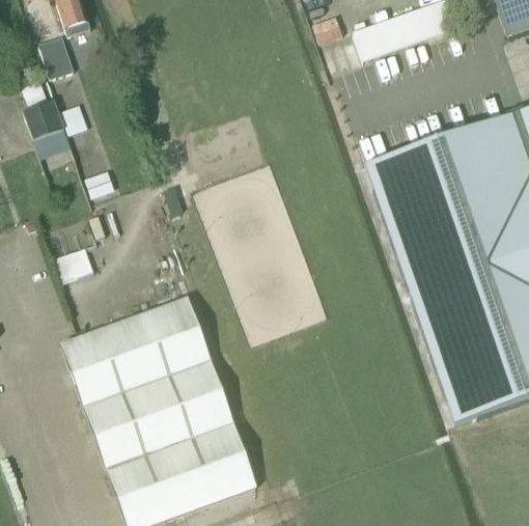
[(57,0),(67,34),(90,28),(82,0),(57,0)]
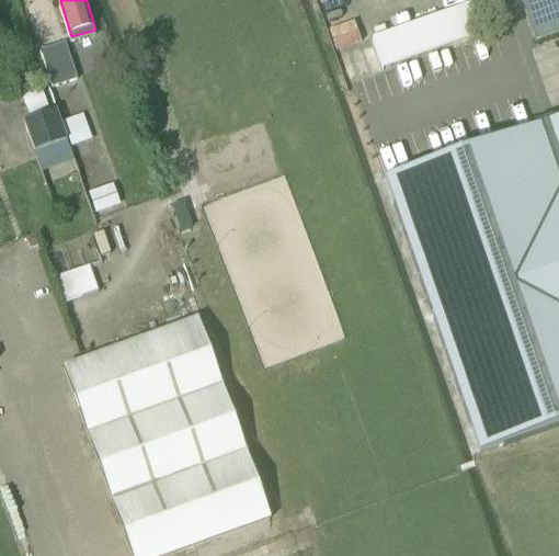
[(472,0),(374,35),(385,66),(483,31),(472,0)]
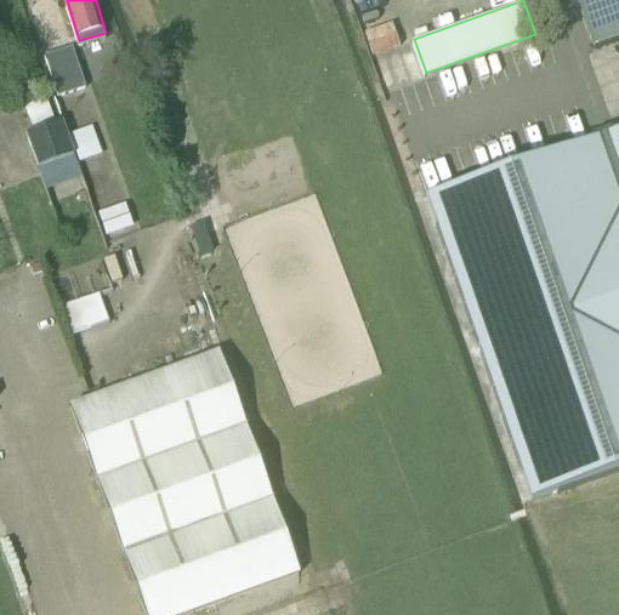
[(579,0),(594,39),(618,29),(618,0),(579,0)]
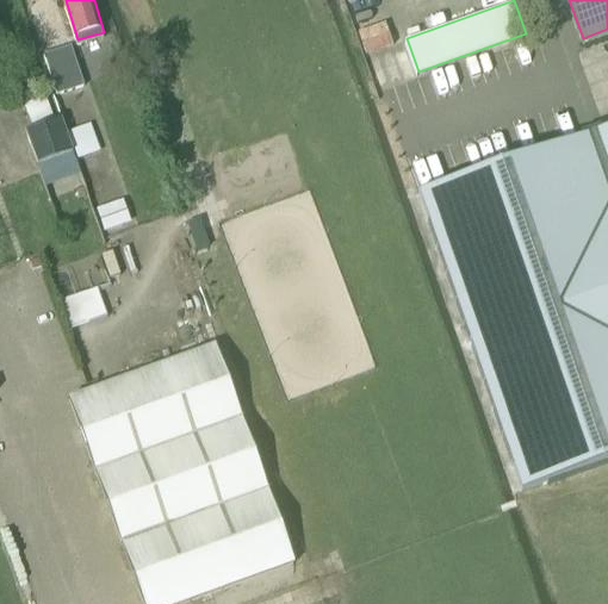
[(57,91),(85,81),(72,42),(44,50),(57,91)]
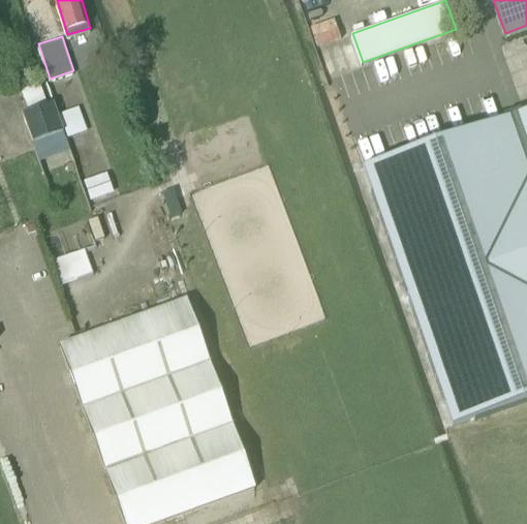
[(53,98),(23,110),(33,139),(64,127),(53,98)]
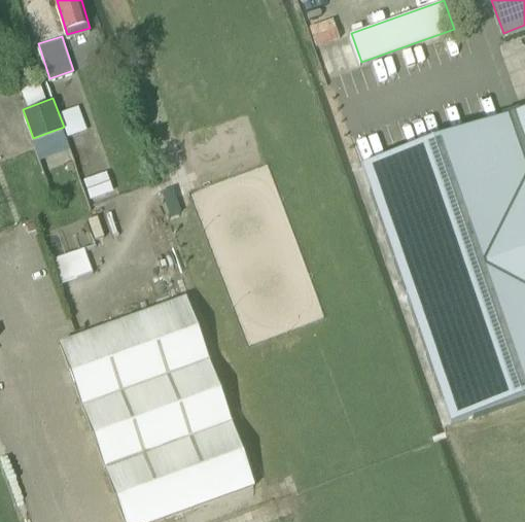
[(88,127),(79,103),(62,109),(70,133),(88,127)]
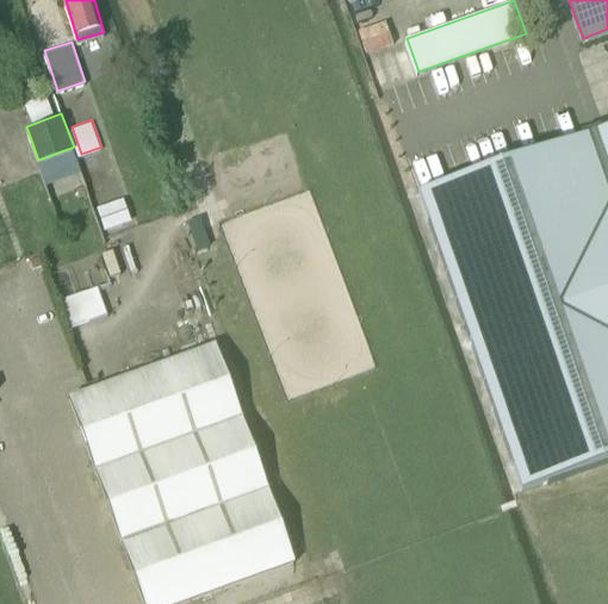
[(607,124),(420,190),(522,487),(607,458),(607,124)]
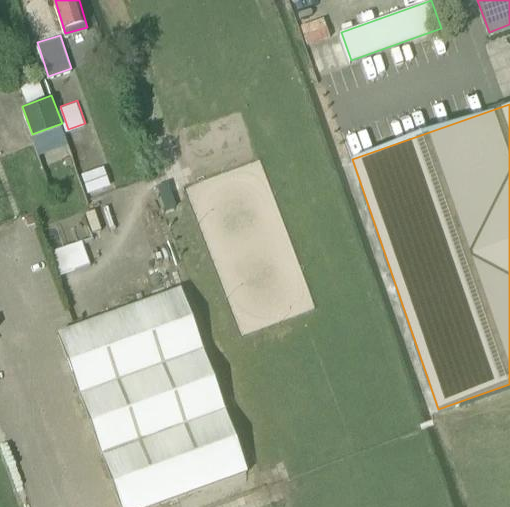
[(104,165),(82,173),(88,190),(110,182),(104,165)]
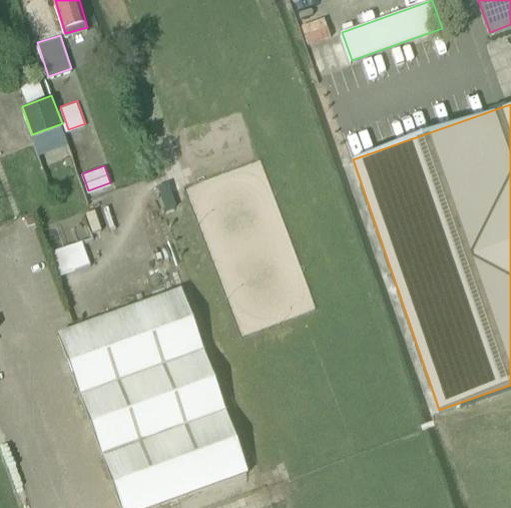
[(57,276),(91,263),(82,237),(48,250),(57,276)]
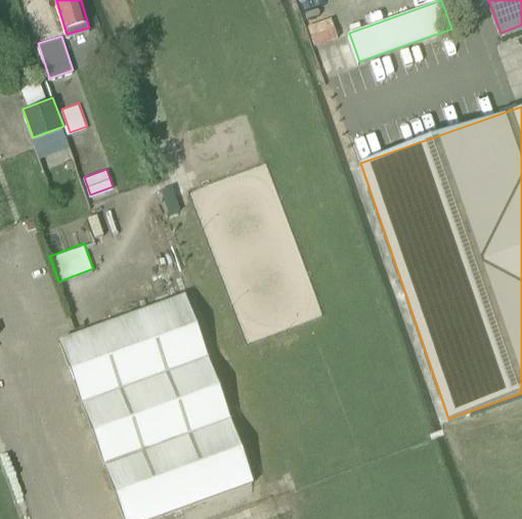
[(186,294),(61,339),(127,518),(146,518),(254,479),(186,294)]
